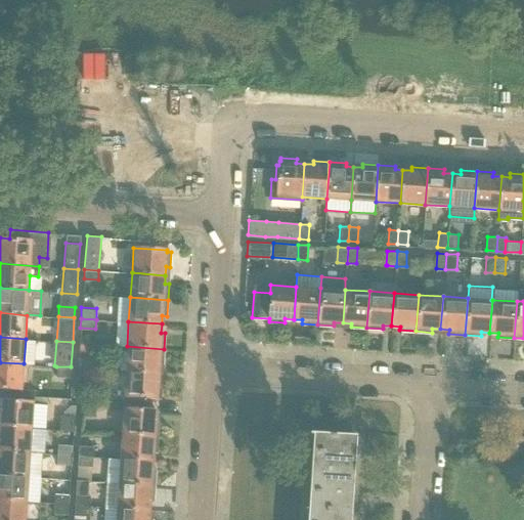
[(127,346),(125,371),(159,373),(159,364),(163,364),(164,349),(127,346)]
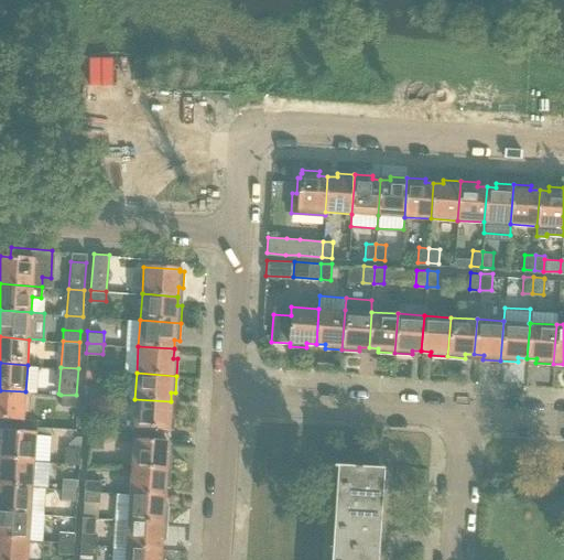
[(84,384),(84,396),(99,397),(100,385),(84,384)]
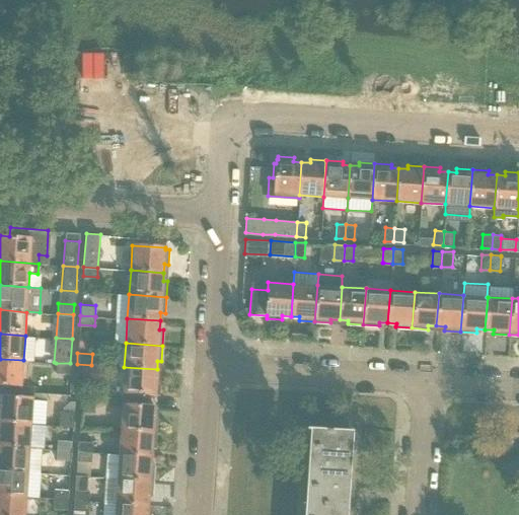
[(0,383),(9,384),(21,385),(23,360),(0,359),(0,383)]
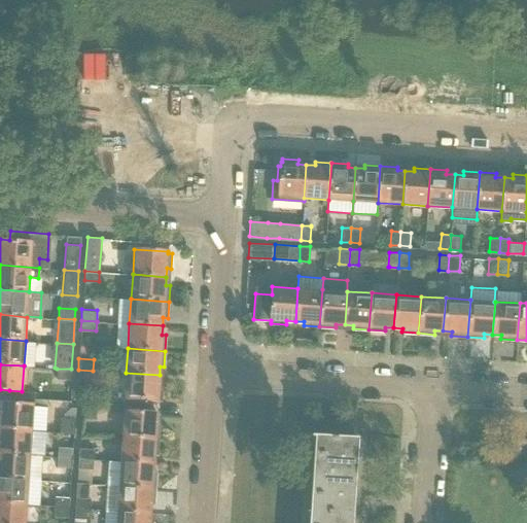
[(57,369),(57,378),(71,378),(71,369),(57,369)]
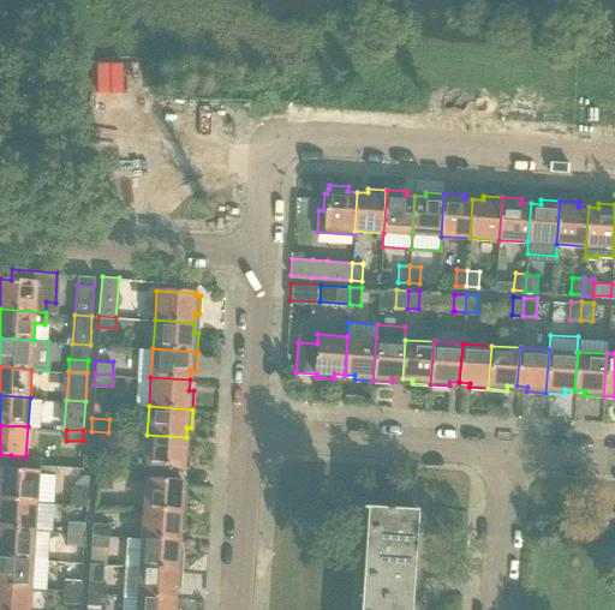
[(108,432),(91,431),(90,442),(108,443),(108,432)]
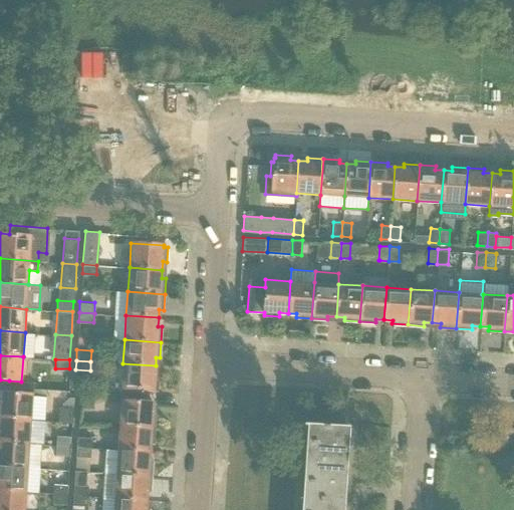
[(122,363),(121,389),(146,390),(158,391),(159,374),(155,373),(156,365),(122,363)]
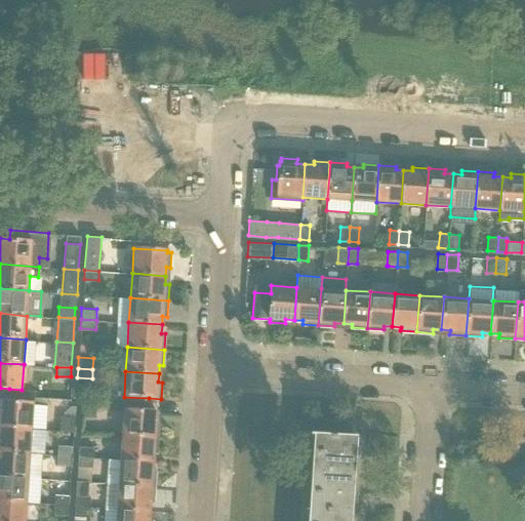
[(9,389),(8,401),(33,402),(34,391),(22,390),(9,389)]
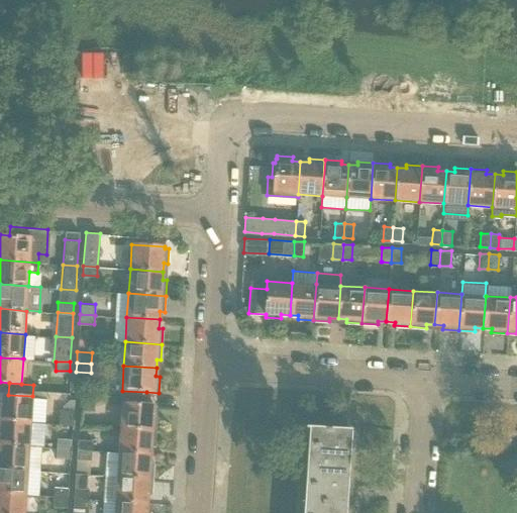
[(122,391),(121,403),(145,405),(146,392),(122,391)]
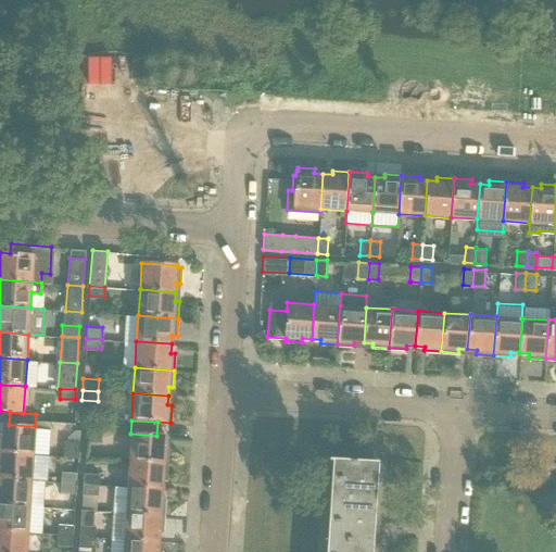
[(0,451),(33,453),(34,453),(49,454),(50,428),(35,427),(35,426),(9,425),(0,424),(0,451)]
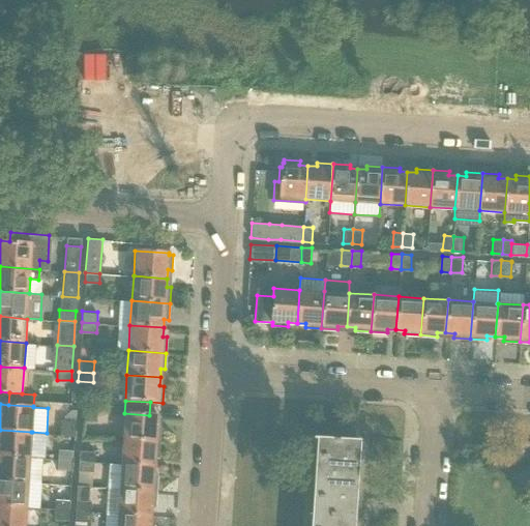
[(82,419),(96,419),(97,409),(82,408),(82,419)]
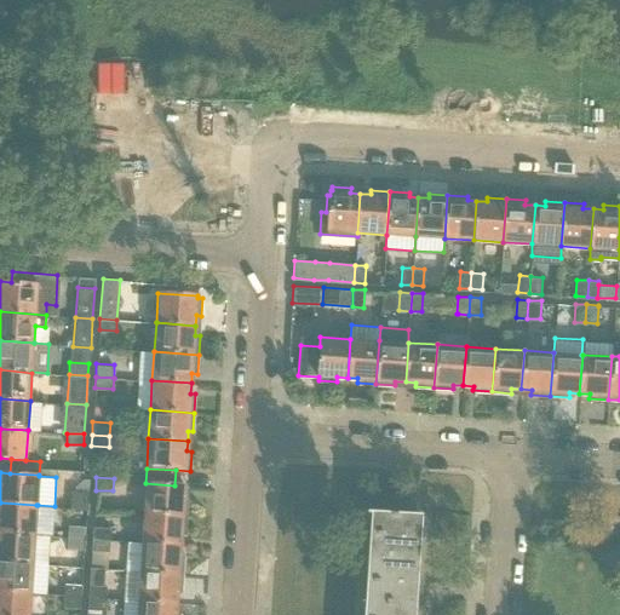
[(145,483),(143,512),(187,516),(189,496),(183,496),(184,486),(174,486),(145,483)]
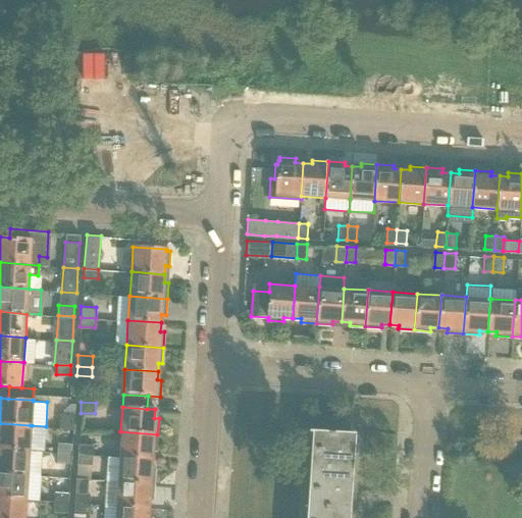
[(59,412),(58,426),(72,427),(73,413),(59,412)]
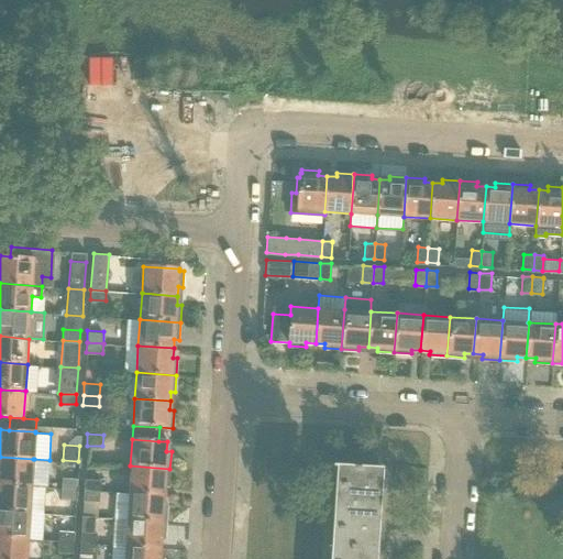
[(0,483),(32,485),(33,459),(0,457),(0,483)]
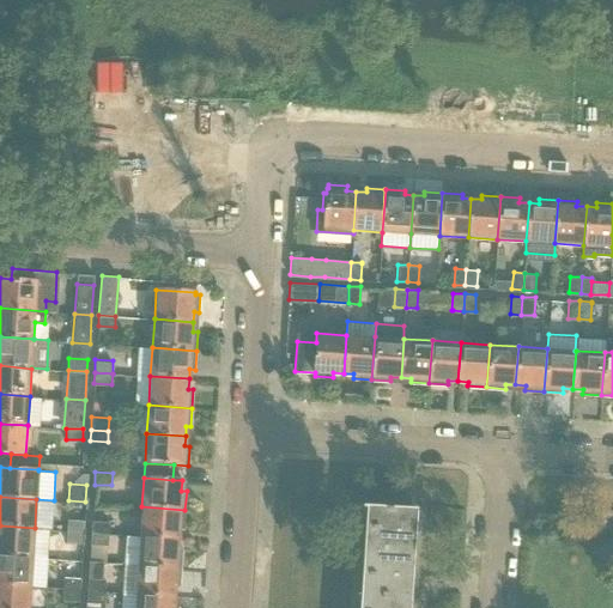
[(141,506),(140,536),(178,539),(178,529),(183,529),(184,510),(141,506)]
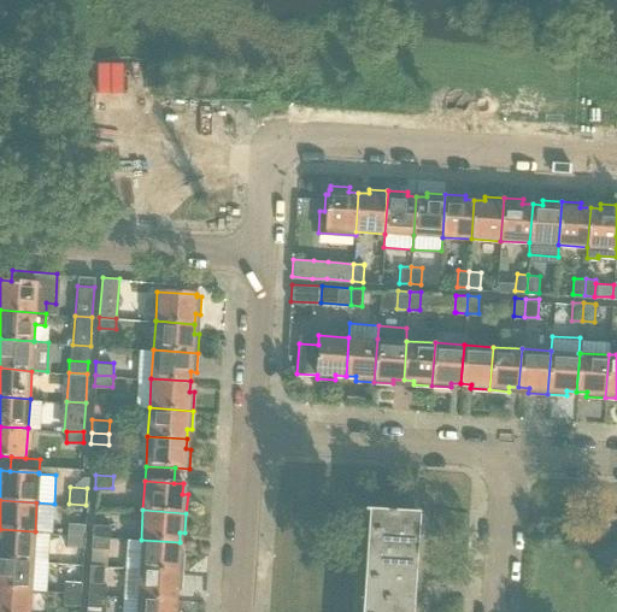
[(365,510),(365,511),(374,512),(368,599),(412,601),(418,513),(365,510)]
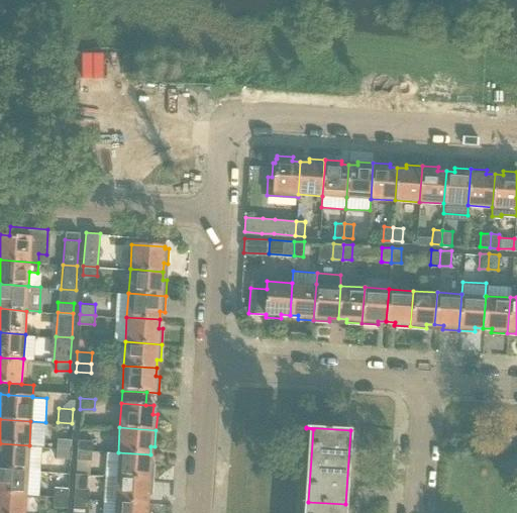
[(57,437),(56,447),(70,448),(71,438),(57,437)]
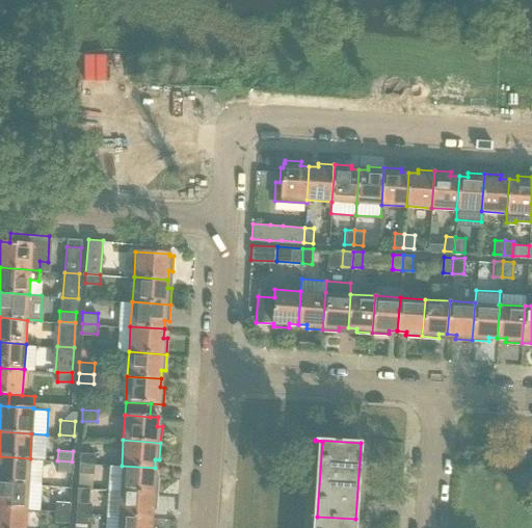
[(80,451),(79,462),(95,463),(96,452),(80,451)]
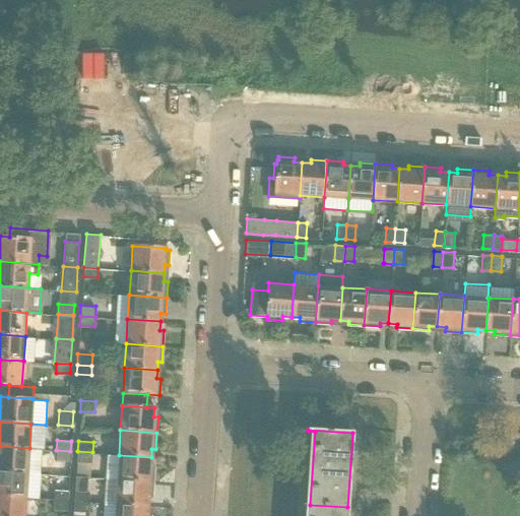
[(0,470),(27,472),(40,473),(42,449),(29,448),(0,446),(0,470)]
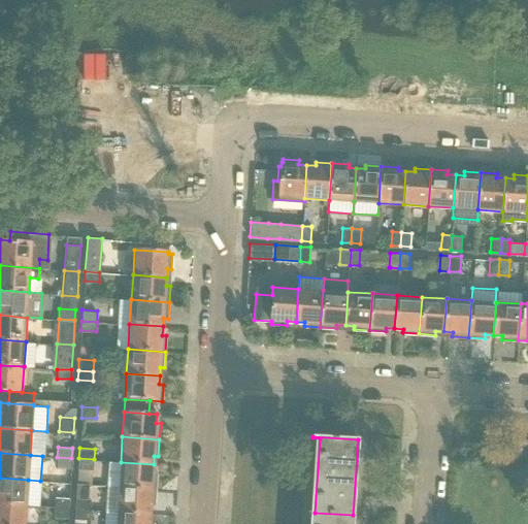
[(71,458),(57,457),(56,466),(71,467),(71,458)]
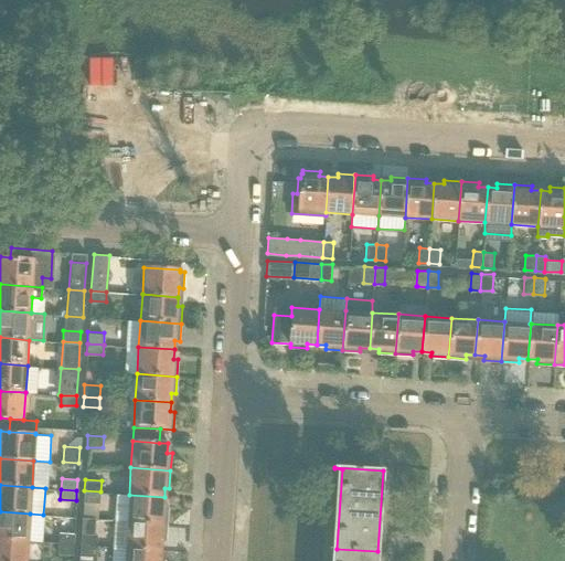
[(100,491),(84,490),(84,500),(100,501),(100,491)]
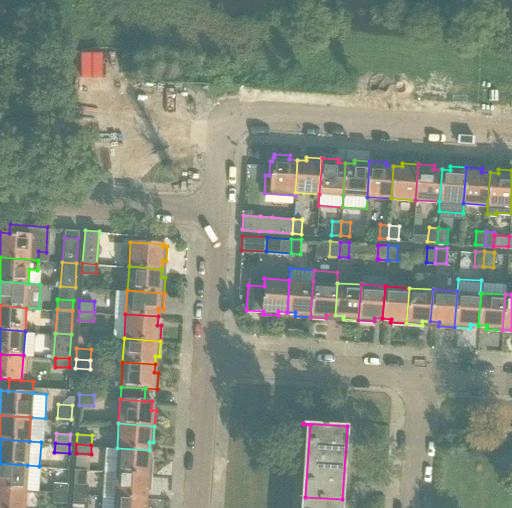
[(117,448),(115,471),(151,474),(152,459),(148,458),(149,450),(117,448)]
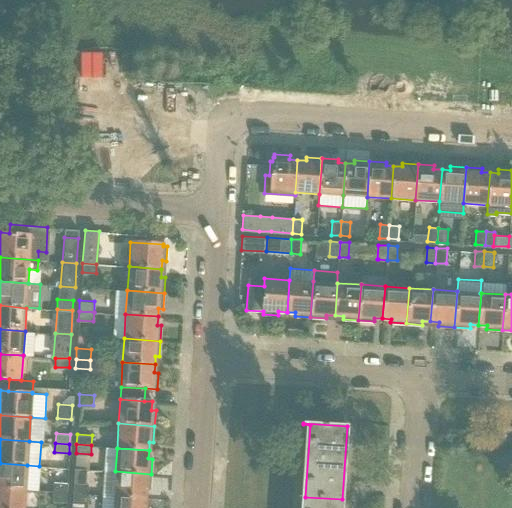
[(0,487),(25,489),(27,465),(0,463),(0,487)]
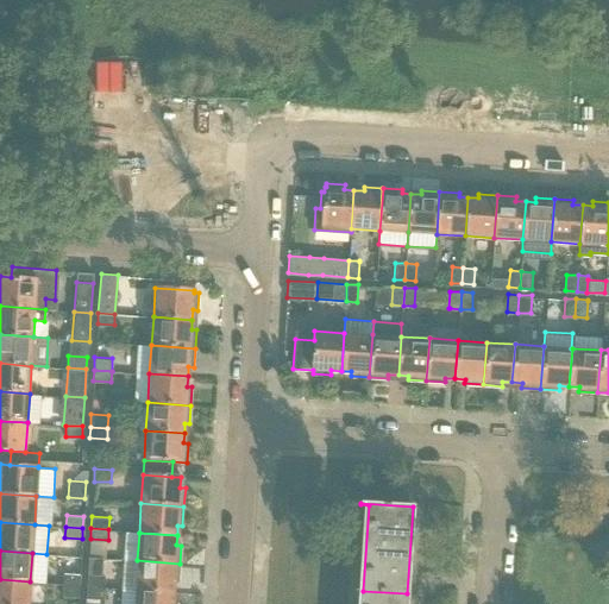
[(137,560),(135,589),(173,592),(174,583),(179,583),(180,564),(137,560)]
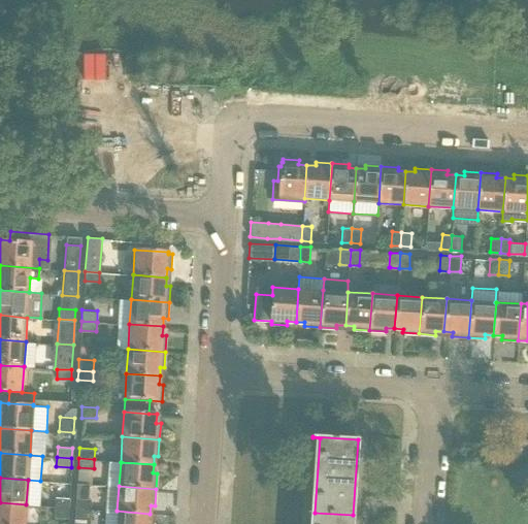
[(54,496),(54,506),(68,508),(69,497),(54,496)]
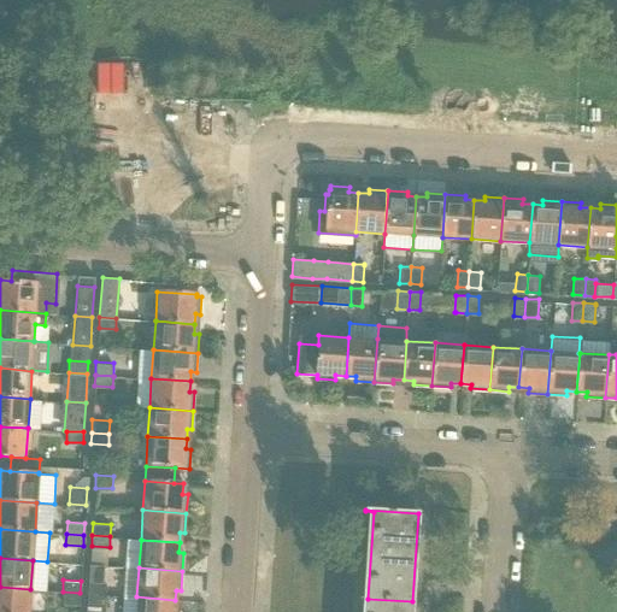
[(88,581),(88,593),(105,594),(106,582),(88,581)]
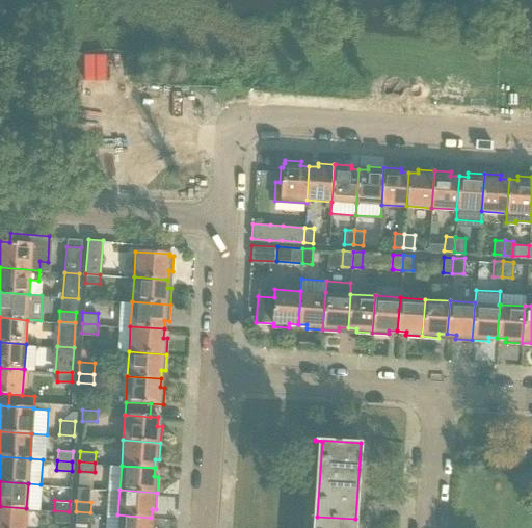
[(0,527),(24,527),(26,508),(0,506),(0,527)]
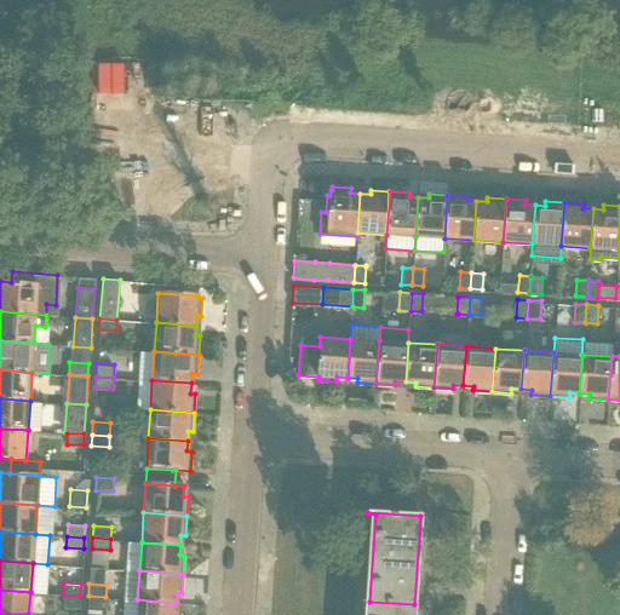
[(80,596),(63,595),(62,605),(79,607),(80,596)]
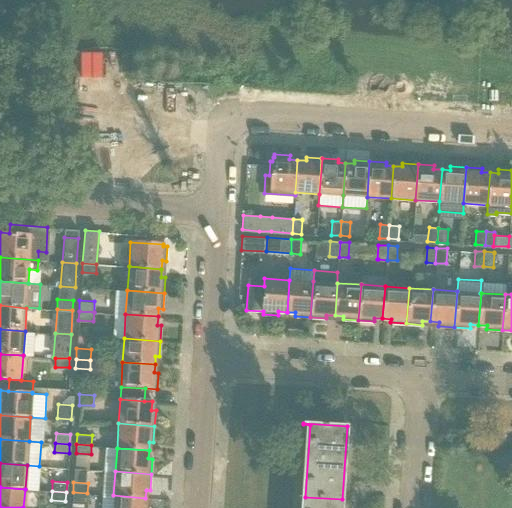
[(87,493),(73,492),(72,502),(87,503),(87,493)]
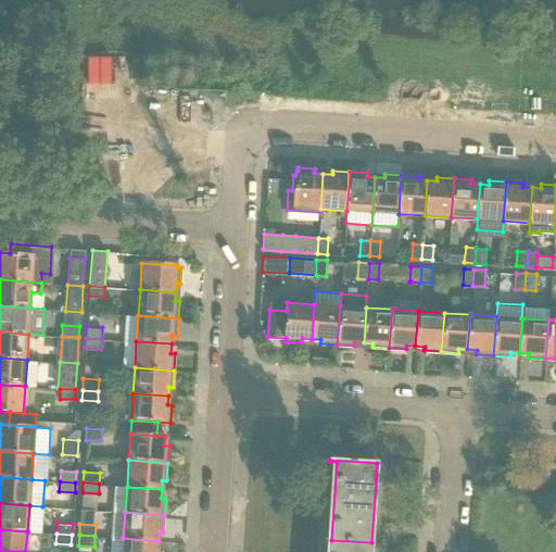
[(123,538),(122,551),(161,551),(162,551),(158,550),(158,541),(123,538)]
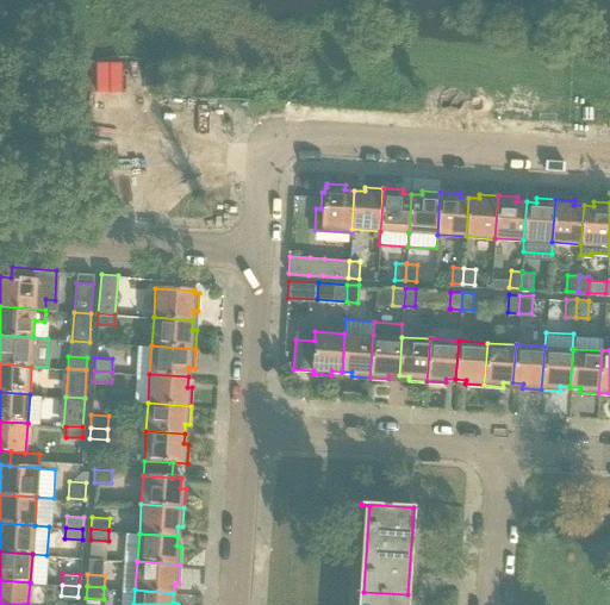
[(363,592),(362,604),(406,604),(408,594),(363,592)]
